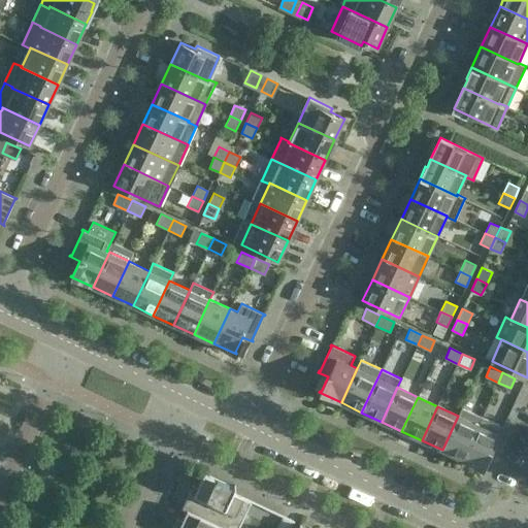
[(462,459),(482,417),(462,407),(458,416),(442,450),(462,459)]
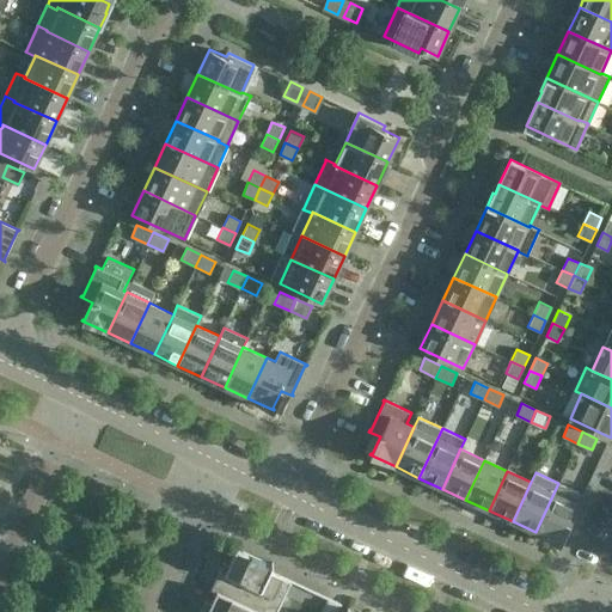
[(583,494),(582,494),(558,483),(536,532),(561,544),(583,494)]
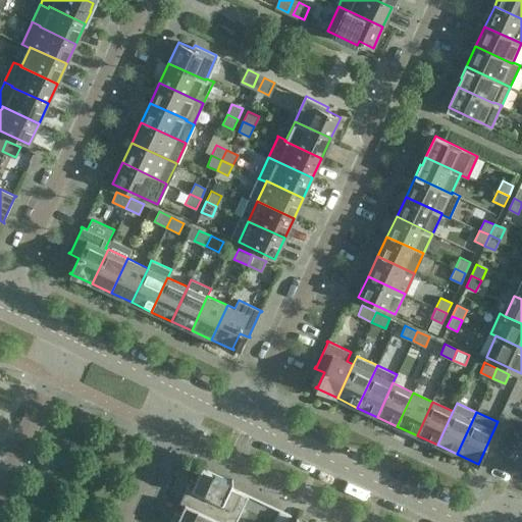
[(179,503),(185,505),(185,504),(222,521),(229,507),(233,509),(241,491),(229,486),(232,480),(231,479),(230,481),(202,468),(193,487),(188,485),(179,503)]
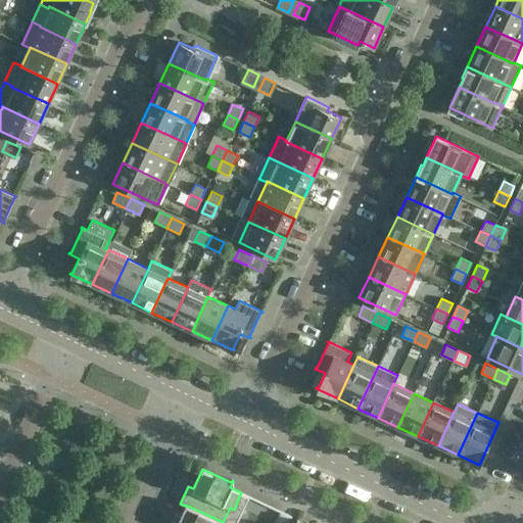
[(225,522),(223,522),(185,505),(185,506),(177,522),(173,520),(171,522),(225,522)]
